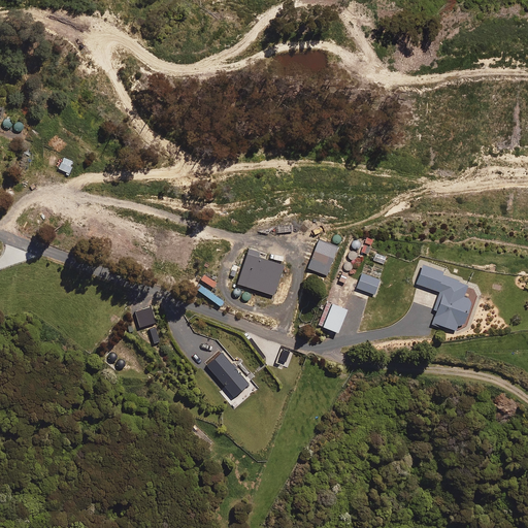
[(68,172),(73,161),(60,155),(55,165),(68,172)]
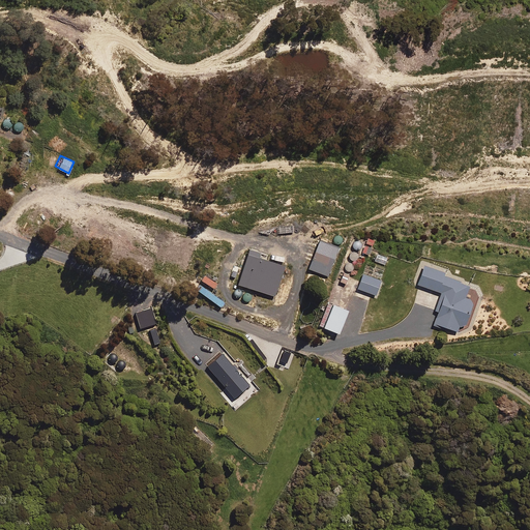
[(328,275),(339,246),(319,240),(308,269),(328,275)]
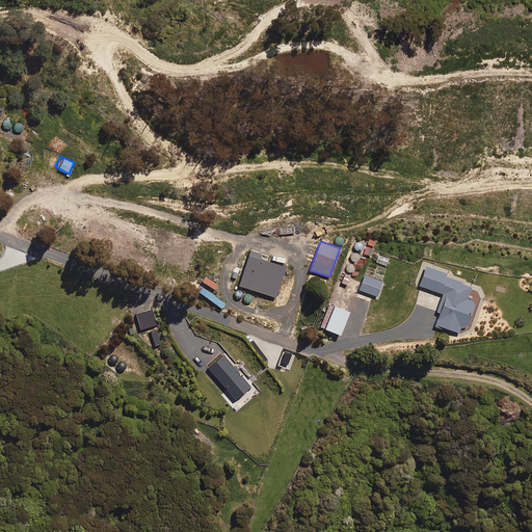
[(259,257),(260,254),(249,250),(238,284),(275,296),(286,266),(259,257)]
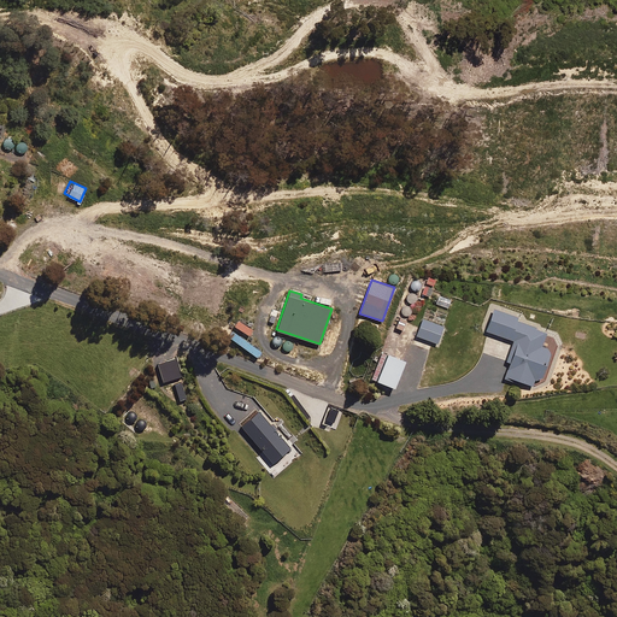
[(518,321),(519,317),(493,307),(486,330),(513,340),(506,362),(510,362),(505,377),(533,386),(535,377),(541,380),(551,350),(541,347),(547,330),(518,321)]
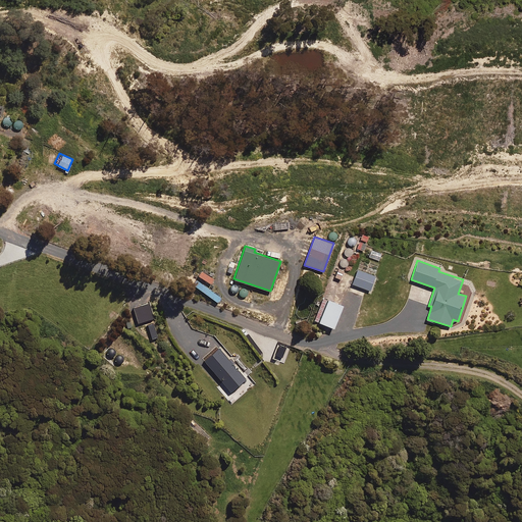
[(370,290),(375,275),(357,269),(352,283),(370,290)]
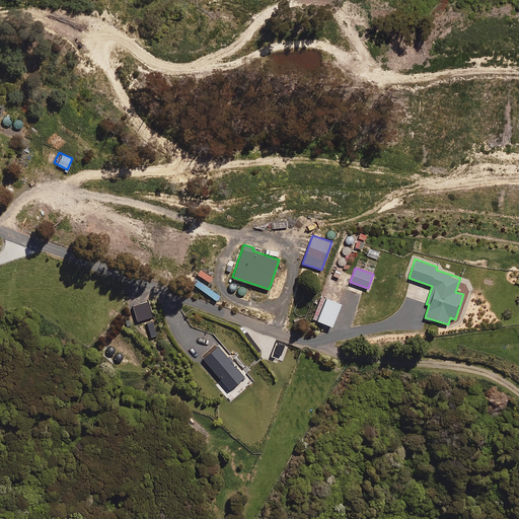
[(331,325),(341,303),(325,297),(316,319),(331,325)]
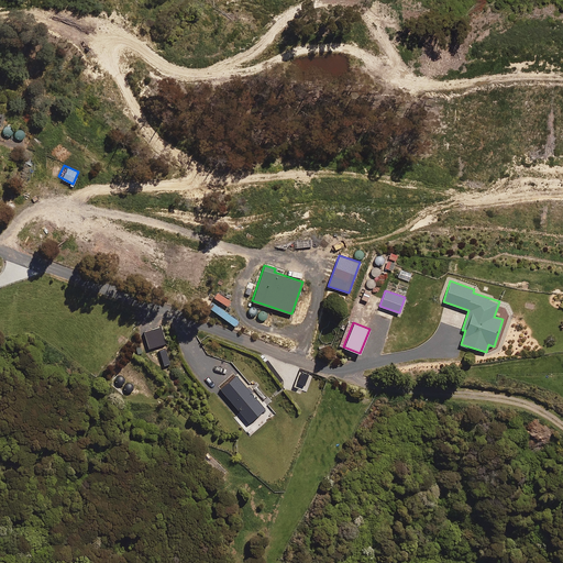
[(250,435),(271,417),(235,375),(219,388),(240,411),(233,417),(250,435)]
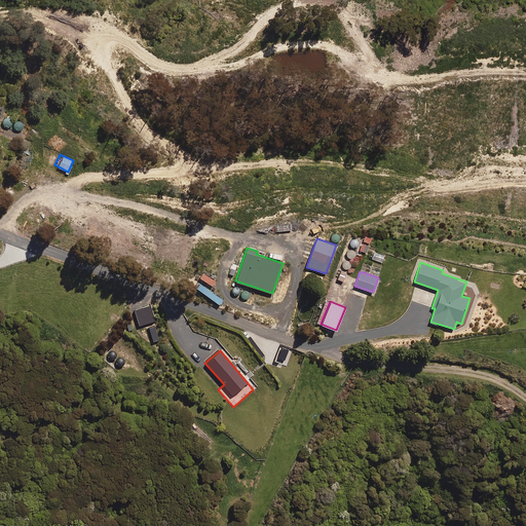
All buildings are outlined.
